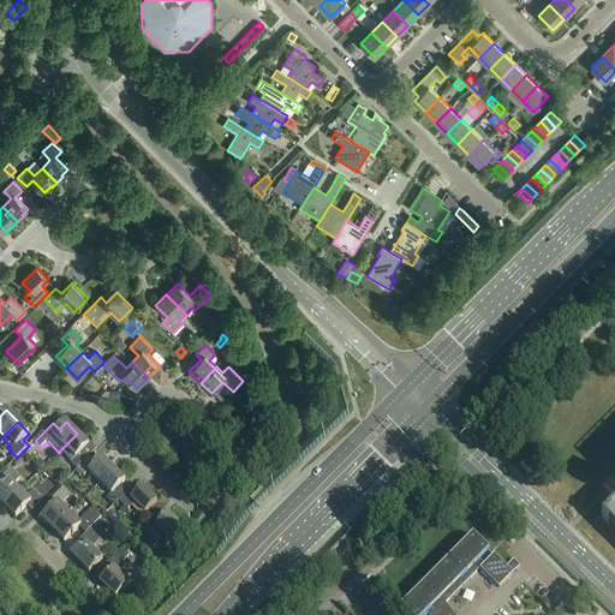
[(71,464),(77,470),(89,459),(82,453),(89,446),(77,434),(60,451),(60,452),(72,463),(71,464)]
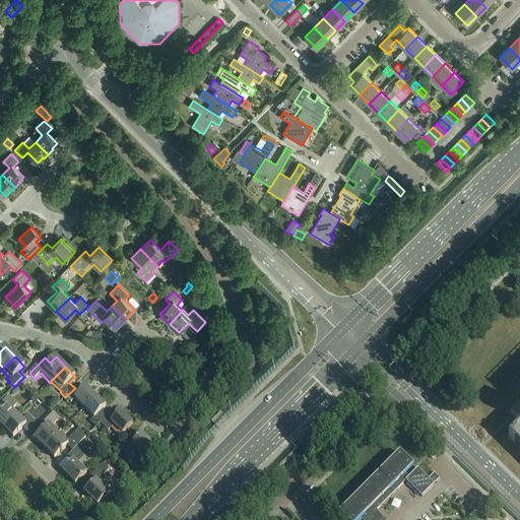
[(15,387),(10,392),(14,397),(20,392),(15,387)]
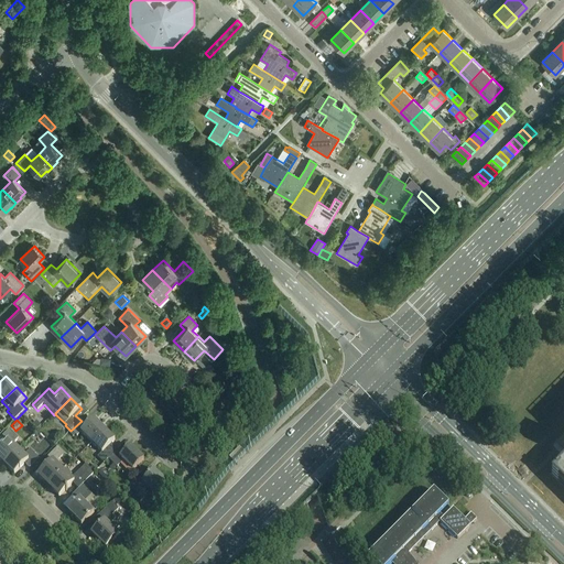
[(82,433),(91,444),(104,431),(94,420),(87,426),(82,421),(71,431),(77,437),(82,433)]
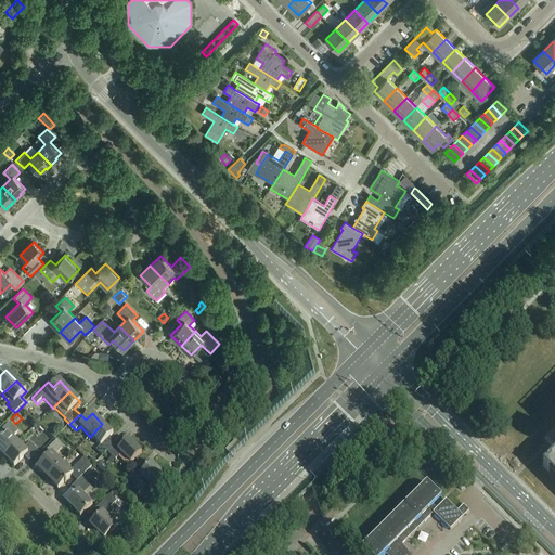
[(0,441),(0,453),(4,457),(18,443),(13,438),(18,433),(9,424),(0,433),(4,437),(0,441)]
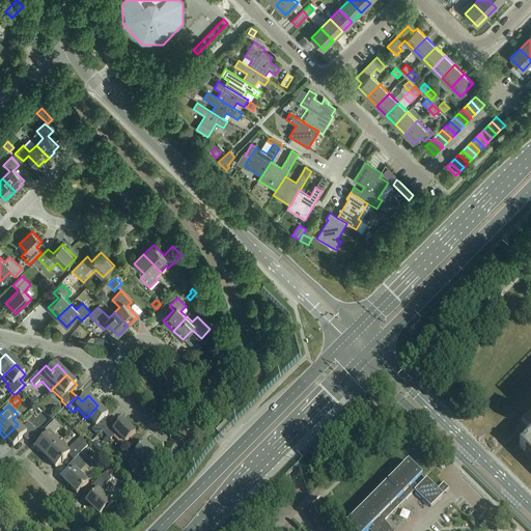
[(98,437),(103,432),(108,427),(103,421),(108,416),(98,406),(86,418),(96,427),(92,431),(98,437)]
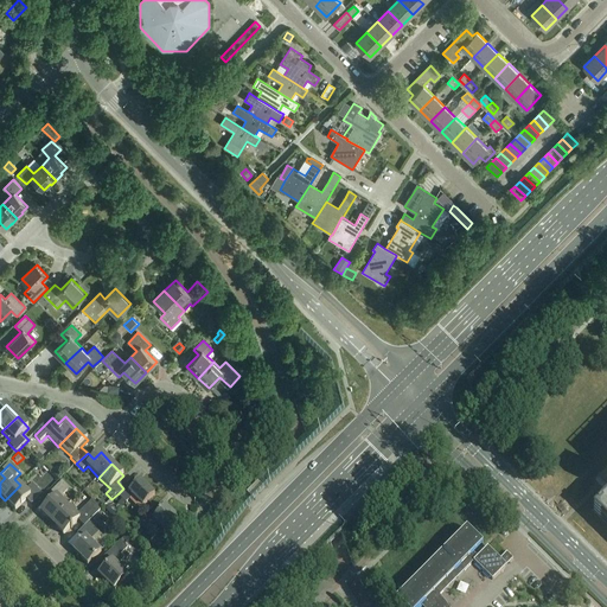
[(606,468),(599,477),(606,485),(606,498),(594,512),(606,525),(606,468)]
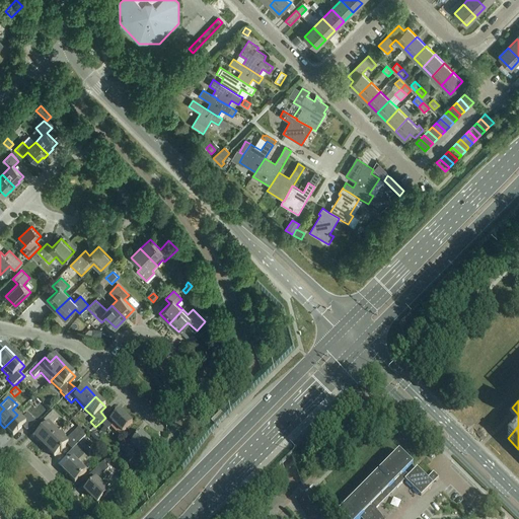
[(34,439),(45,448),(59,434),(51,427),(60,419),(54,412),(44,422),(48,426),(34,439)]
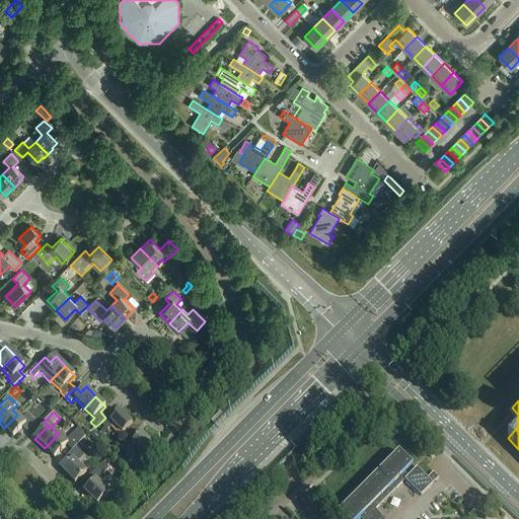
[(105,418),(100,423),(107,431),(110,428),(119,437),(122,433),(123,434),(133,424),(121,412),(113,419),(108,415),(105,418)]
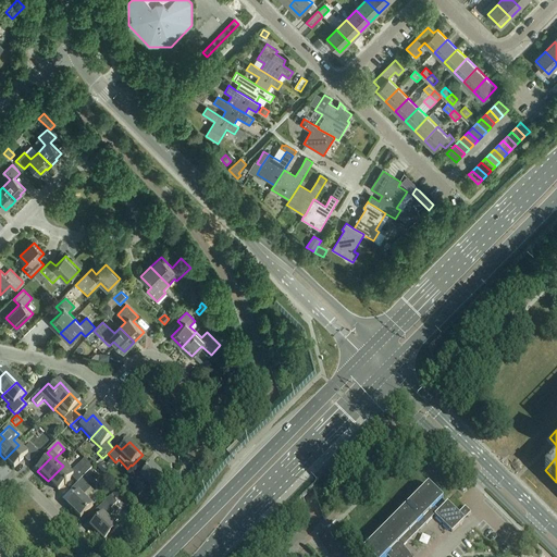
[(19,445),(4,459),(14,470),(25,459),(29,463),(38,454),(29,445),(24,450),(19,445)]
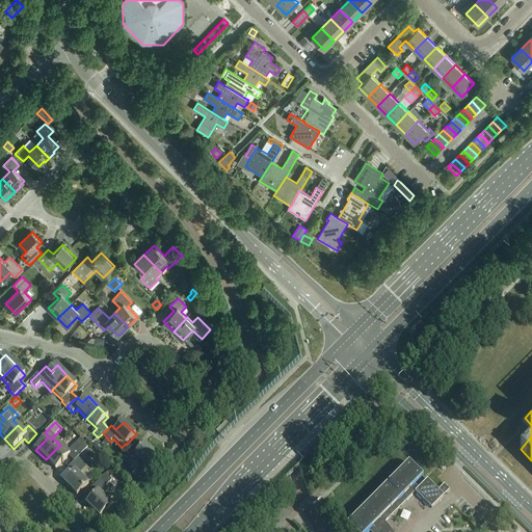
[(95,445),(92,448),(98,453),(102,449),(97,444),(100,441),(97,439),(92,443),(95,445)]
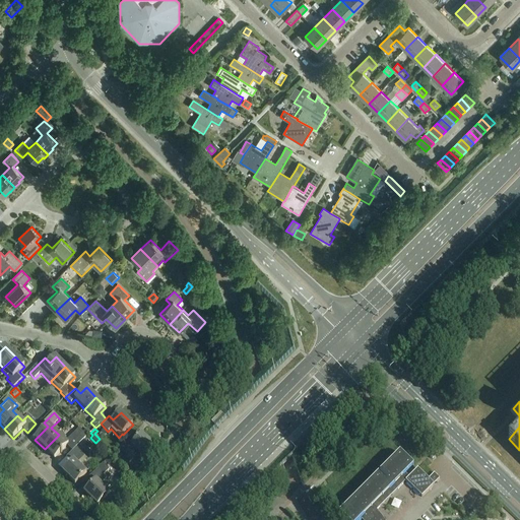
[(67,446),(72,452),(76,448),(87,437),(79,430),(66,443),(59,435),(45,449),(55,459),(67,446)]
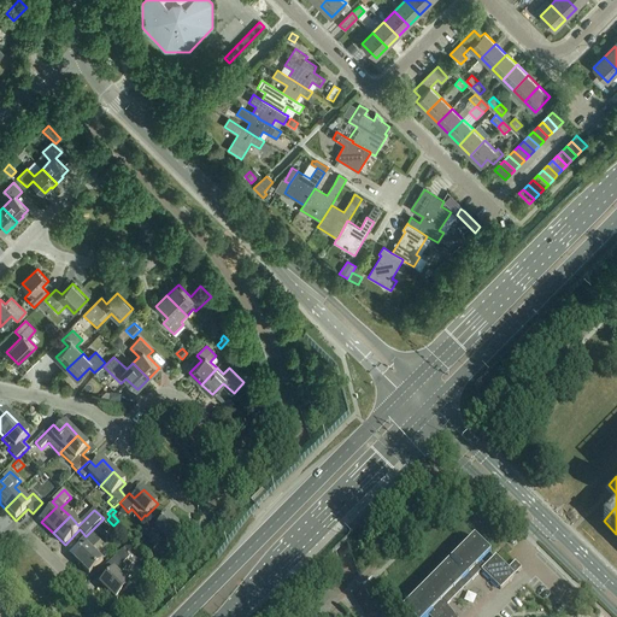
[(141,532),(154,546),(163,536),(171,545),(184,530),(169,515),(163,522),(157,517),(141,532)]
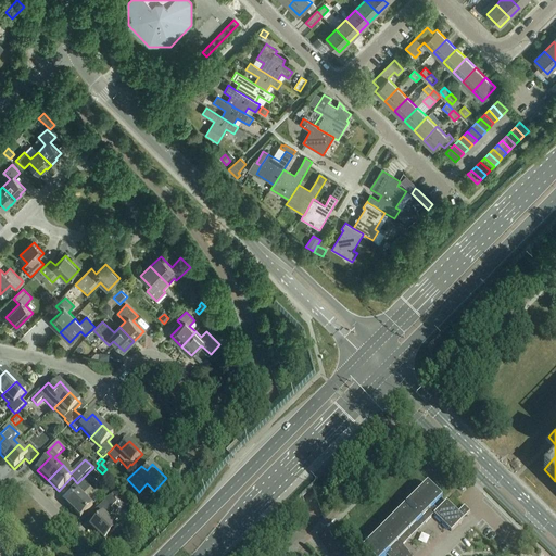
[(85,477),(89,481),(95,476),(90,471),(85,477)]
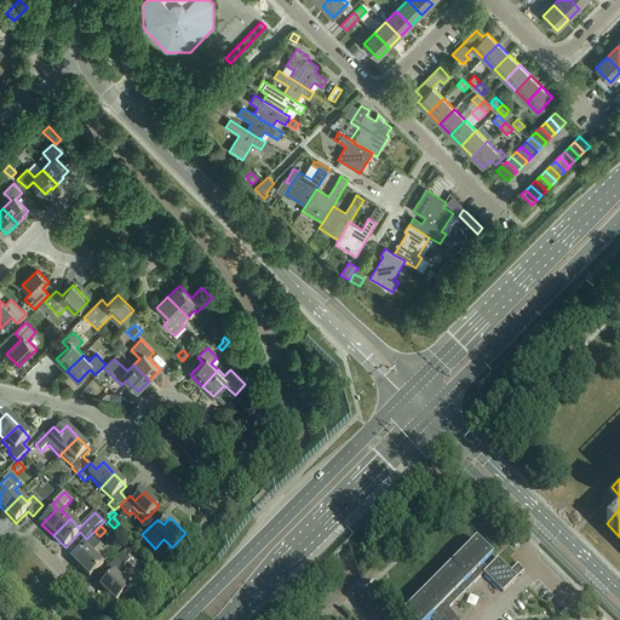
[(91,534),(86,539),(79,546),(85,551),(74,563),(90,578),(103,564),(92,554),(101,545),(91,534)]
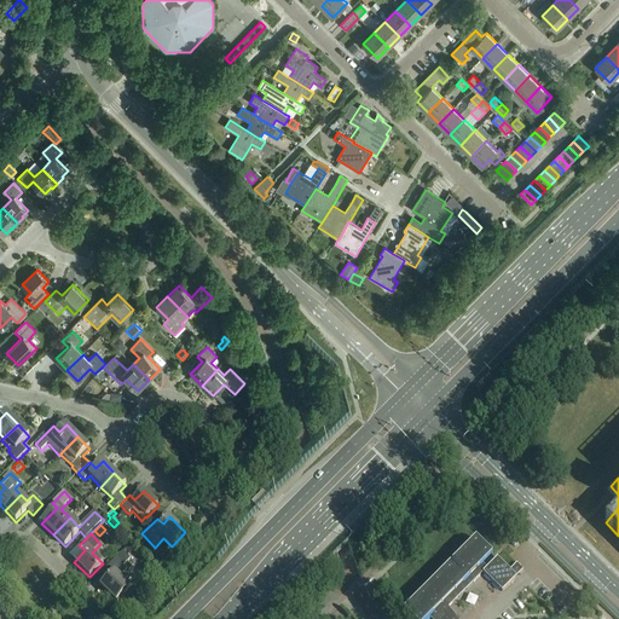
[(476,541),(404,612),(411,618),(427,618),(429,618),(455,618),(446,608),(473,582),(474,583),(480,577),(479,576),(482,572),(503,593),(516,578),(524,571),(518,565),(510,572),(498,560),(487,570),(482,565),(491,556),(492,557),(492,556),(476,541)]
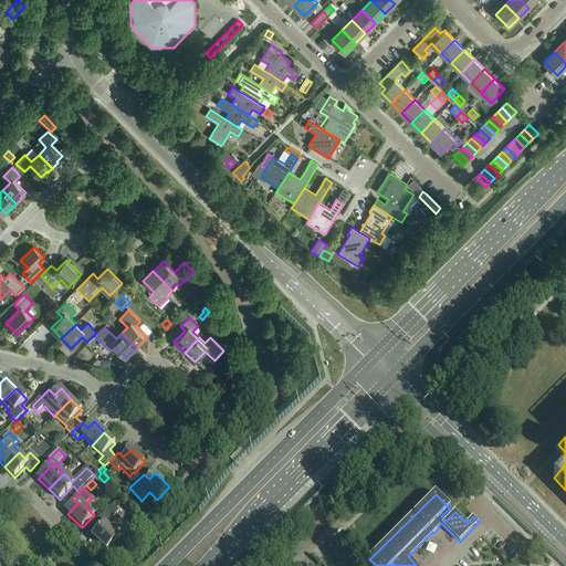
[(94,524),(100,530),(92,537),(106,551),(119,537),(109,528),(116,522),(113,519),(119,513),(112,505),(94,524)]
